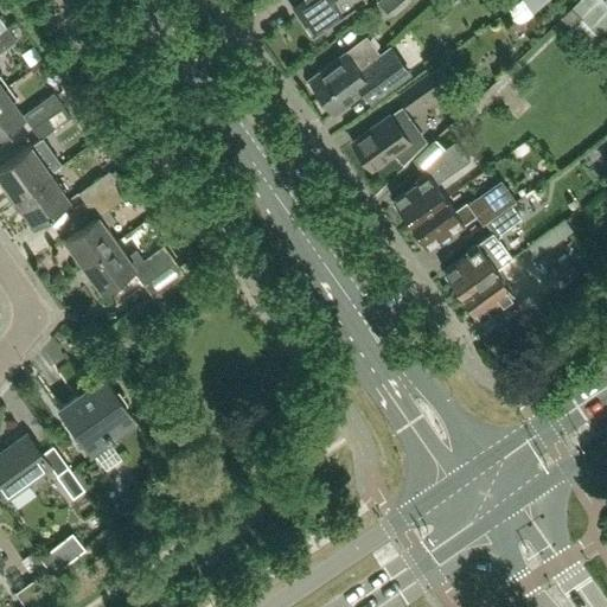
[(365,0),(312,0),(313,2),(298,13),(308,29),(310,30),(311,31),(313,31),(315,31),(317,30),(318,32),(365,0)]
